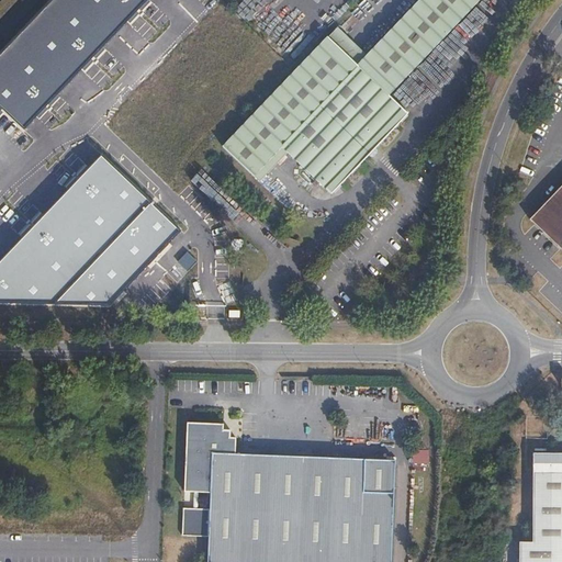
[(53,0),(0,56),(0,104),(3,108),(25,130),(146,0),(53,0)]
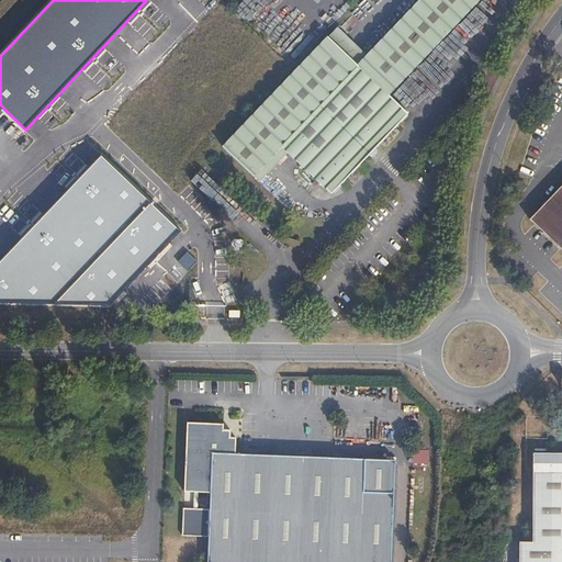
[(327,38),(222,148),(254,178),(281,148),(332,195),(407,114),(389,97),(480,0),(420,0),(358,66),(327,38)]
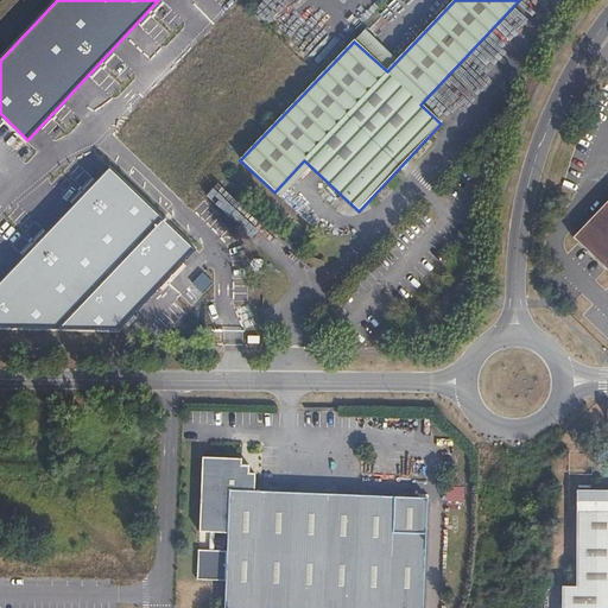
[(197,251),(109,170),(0,283),(0,328),(119,331),(197,251)]
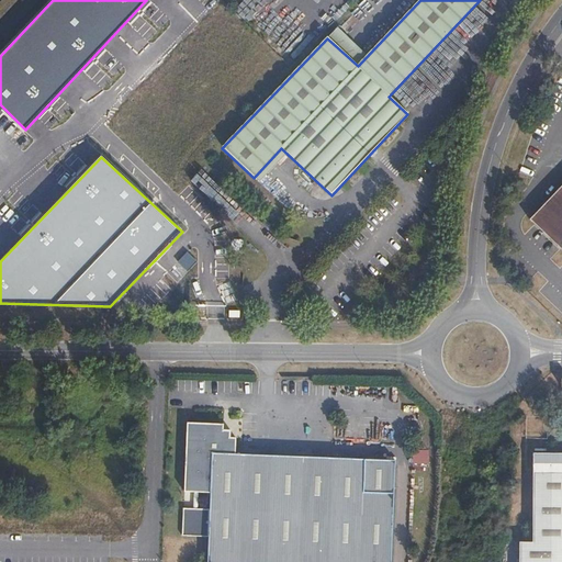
[(561,182),(529,217),(561,248),(561,182)]
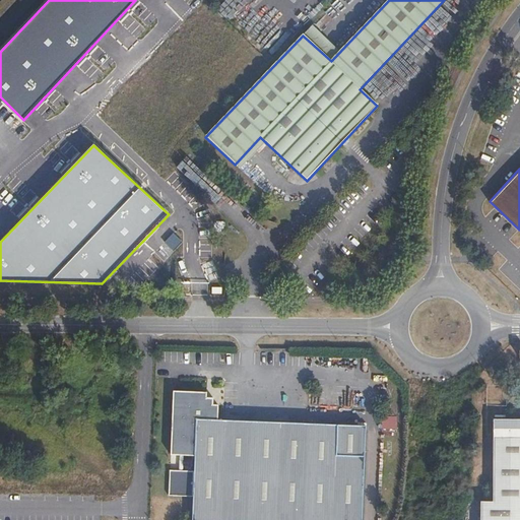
[(174,233),(165,242),(174,251),(183,242),(174,233)]
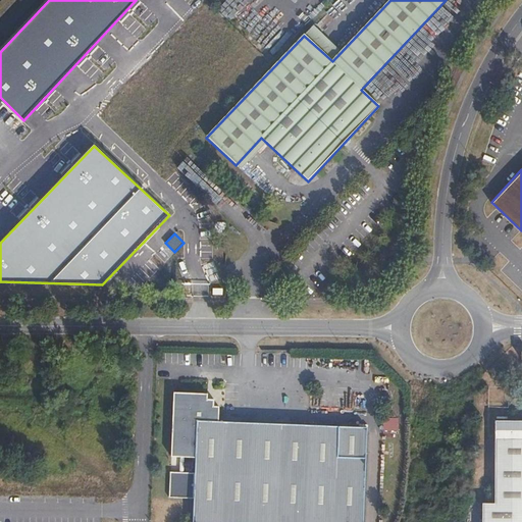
[(354,270),(359,266),(352,260),(348,263),(354,270)]
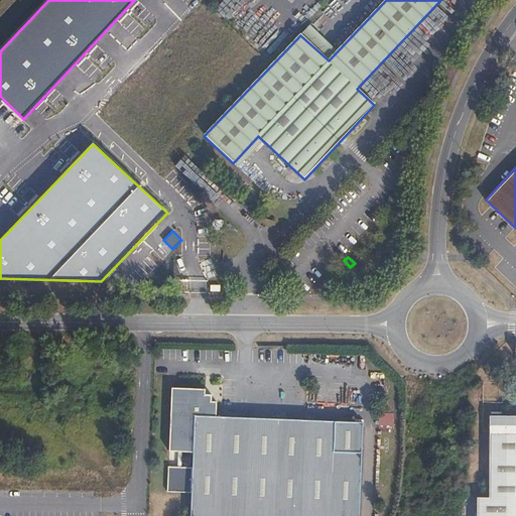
[(171,386),(168,448),(190,450),(188,515),(357,515),(362,422),(216,415),(217,400),(210,399),(207,397),(205,393),(205,387),(171,386)]
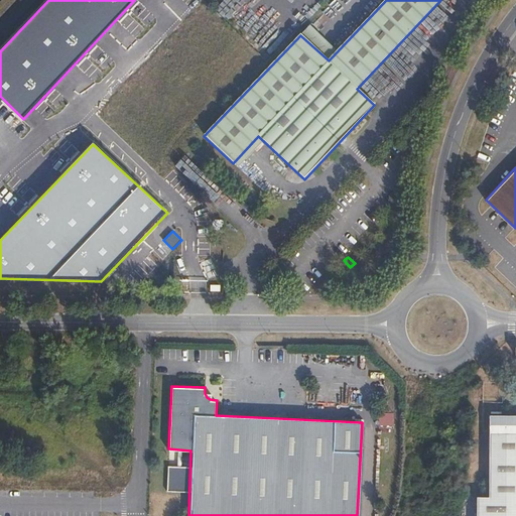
[(515,515),(515,416),(489,416),(488,498),(476,498),(476,515),(515,515)]
